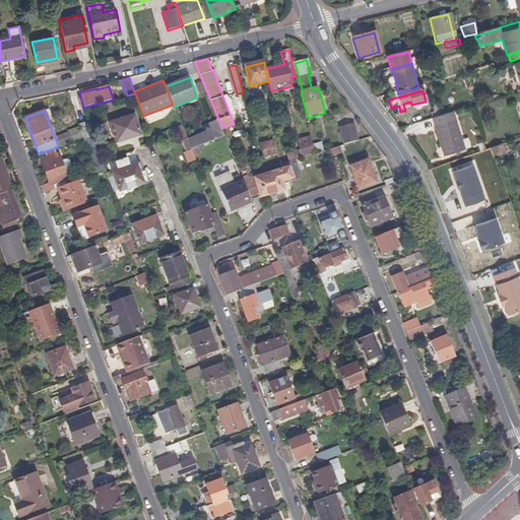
[(433,119),(432,119),(444,157),(464,150),(451,113),(433,119)]
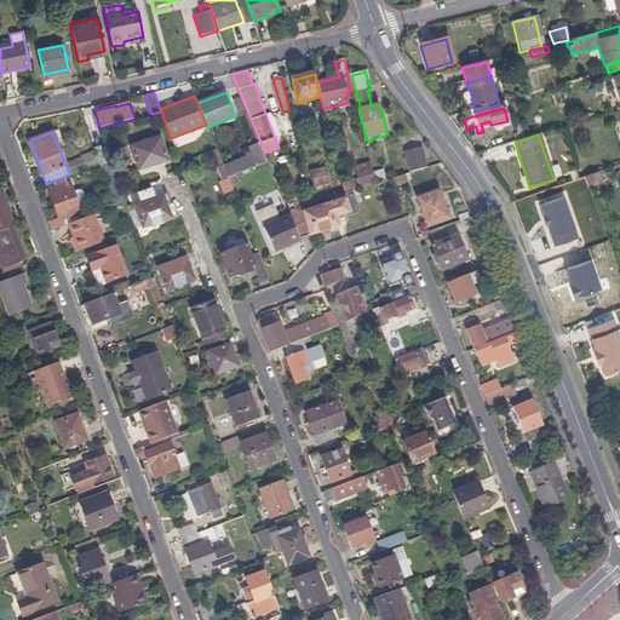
[(160,137),(131,148),(139,171),(168,160),(160,137)]
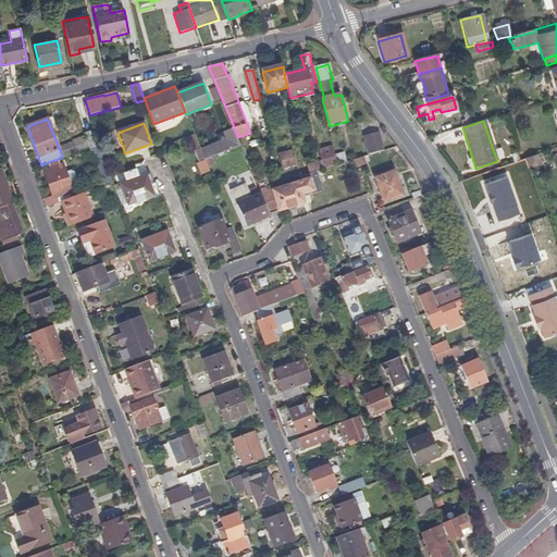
[(229,139),(199,148),(203,159),(211,156),(242,146),(238,137),(234,127),(225,131),(229,139)]
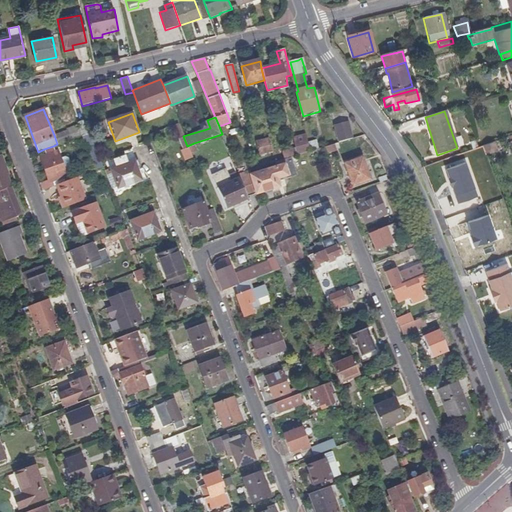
[(85,119),(77,122),(78,124),(82,135),(90,132),(85,119)]
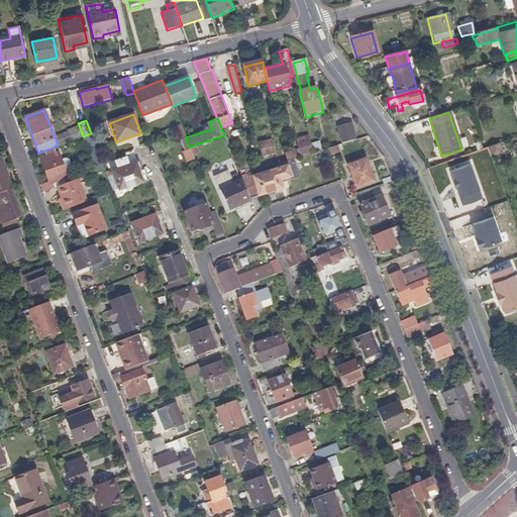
[(343,144),(356,139),(351,122),(337,126),(343,144)]
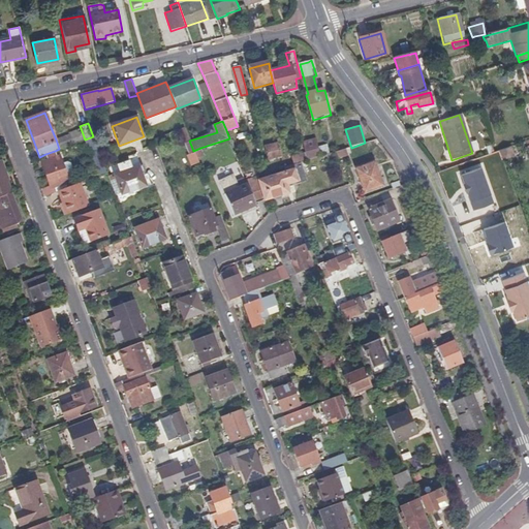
[(184,127),(176,129),(181,143),(189,139),(184,127)]
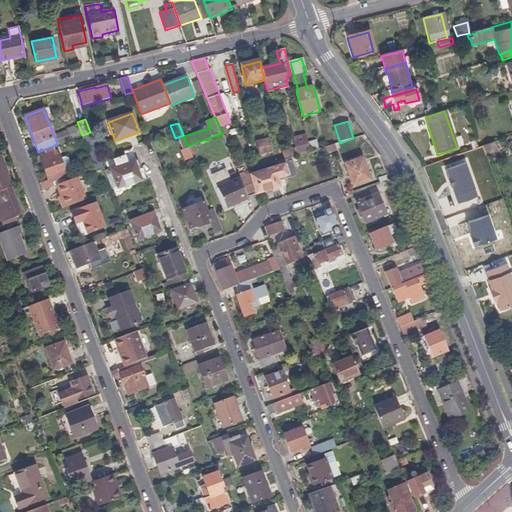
[(82,135),(78,124),(68,128),(69,130),(72,139),(82,135)]
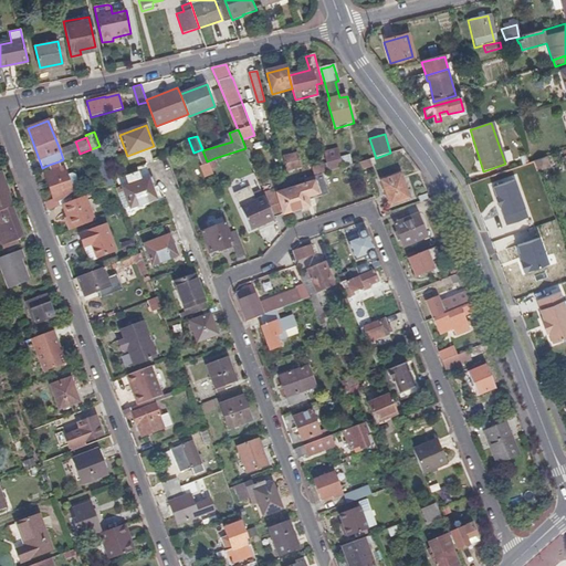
[(60,149),(63,159),(80,154),(76,144),(60,149)]
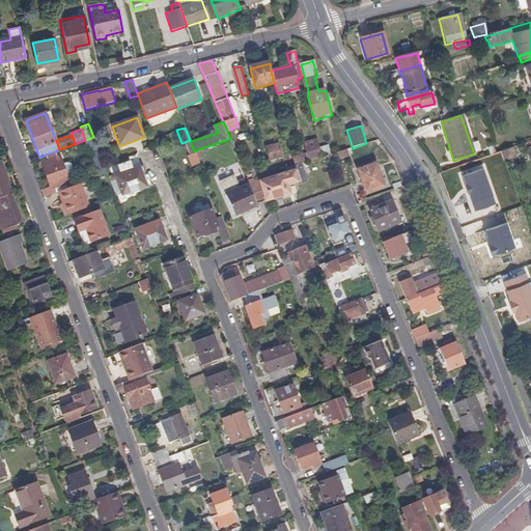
[(93,137),(85,140),(99,176),(107,173),(93,137)]
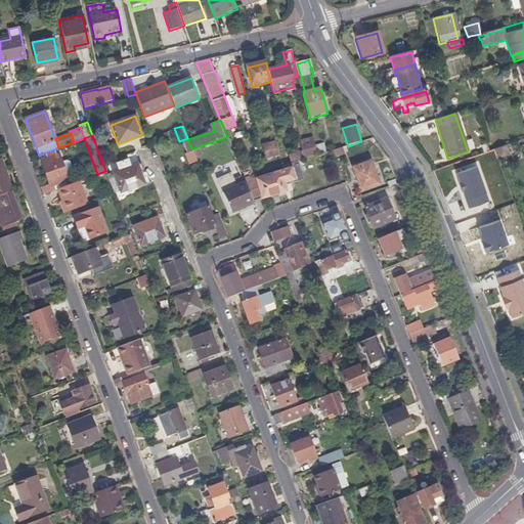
[(290,156),(292,163),(319,155),(314,136),(301,141),(303,151),(290,156)]
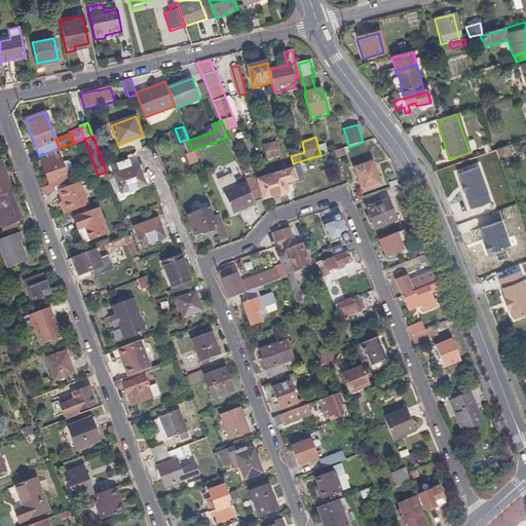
[(187,153),(192,151),(192,150),(188,140),(183,141),(187,153)]
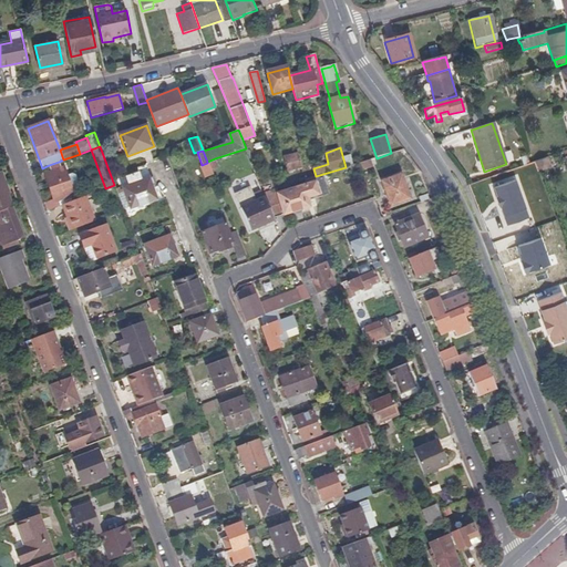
[(303,152),(286,157),(290,171),(307,166),(303,152)]
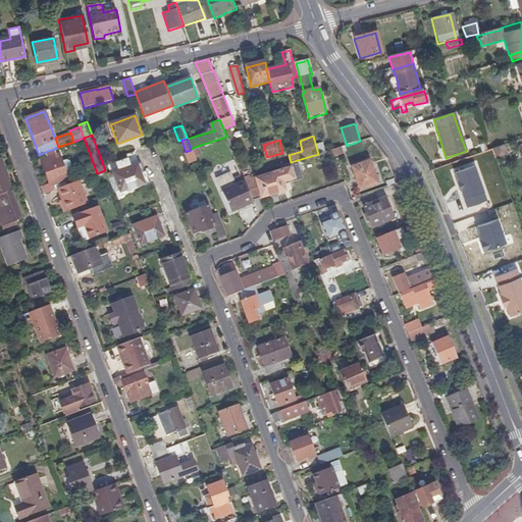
[(198,146),(191,149),(191,150),(194,156),(200,153),(198,146)]
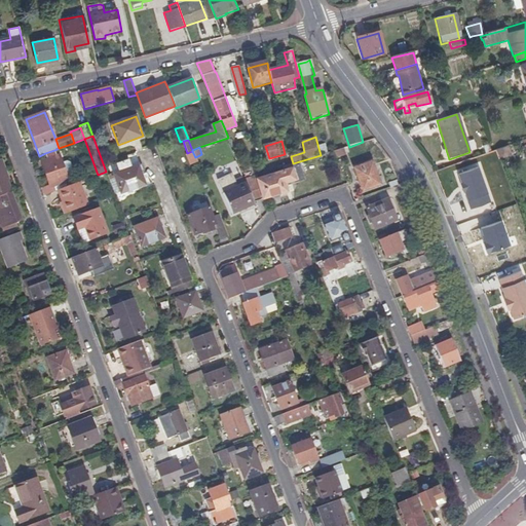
[(345,148),(336,150),(339,157),(347,155),(345,148)]
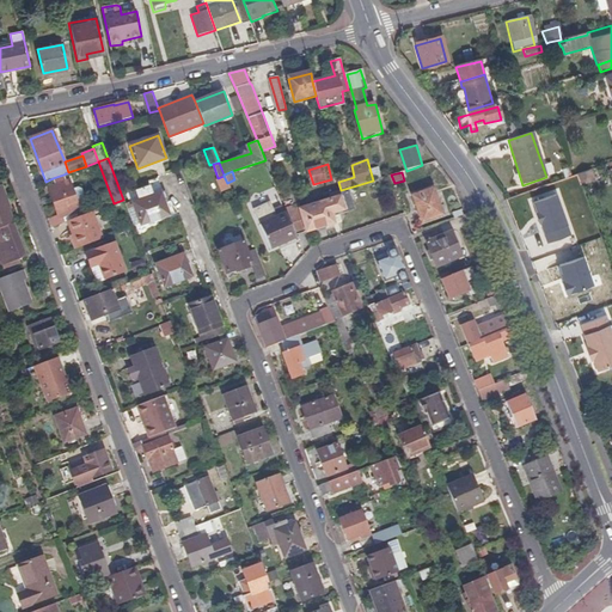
[(589,172),(575,177),(580,187),(593,182),(589,172)]
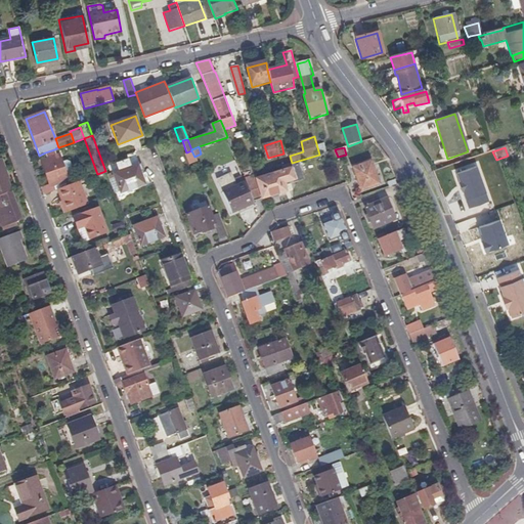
[(40,187),(43,194),(57,188),(70,184),(67,174),(71,173),(73,169),(70,162),(68,160),(61,162),(59,156),(57,156),(54,149),(45,153),(47,160),(41,163),(49,184),(40,187)]
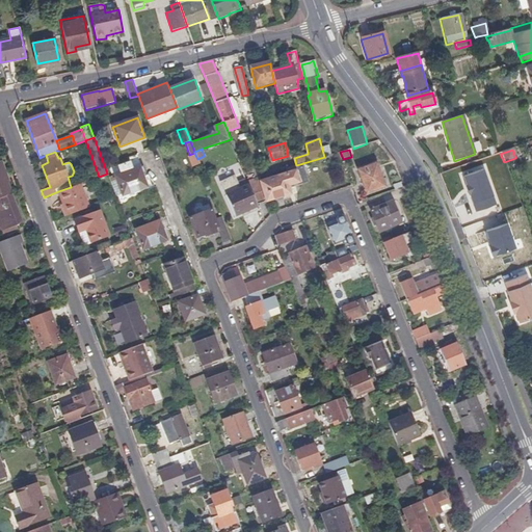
[(0,196),(10,193),(0,164),(0,196)]
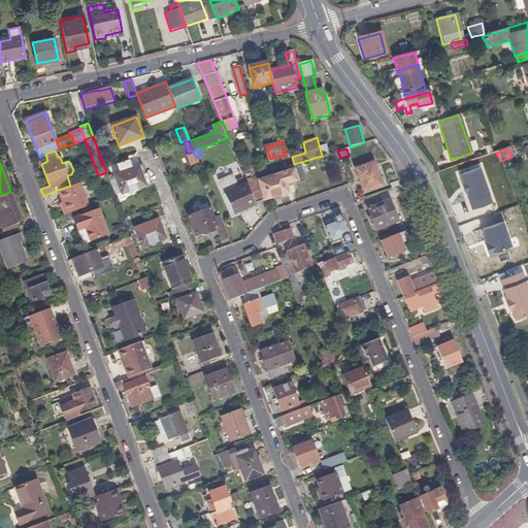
[(111,176),(108,176),(114,196),(122,193),(123,195),(146,186),(139,167),(130,170),(128,163),(119,167),(121,174),(114,176),(117,179),(113,180),(111,176)]
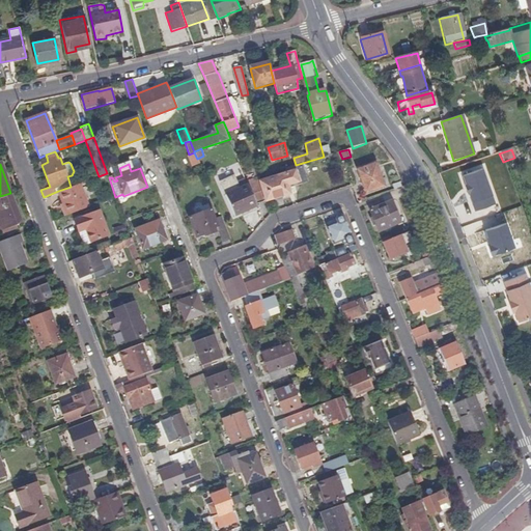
[(379,164),(361,170),(369,192),(387,186),(379,164)]
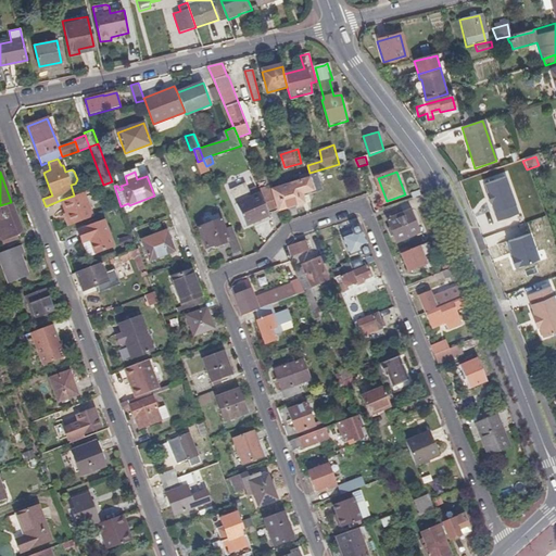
[(319,174),(311,176),(315,192),(324,190),(319,174)]
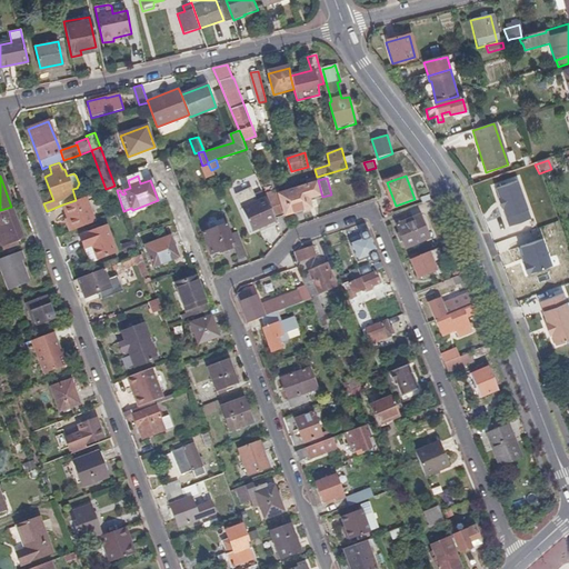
[(280,193),(267,198),(275,216),(311,206),(309,198),(320,195),(317,182),(281,192),(280,193)]
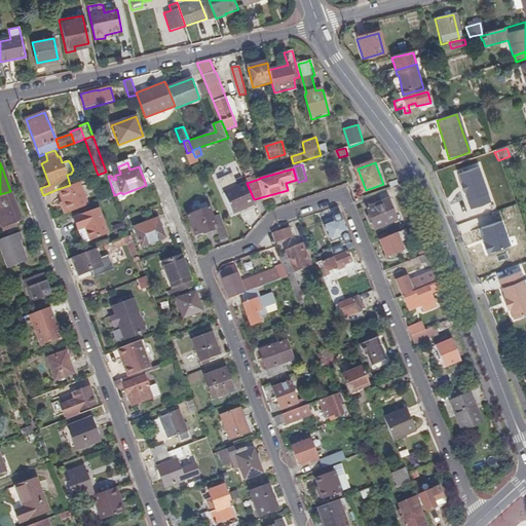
[(222,184),(225,191),(247,183),(245,178),(243,175),(222,184)]
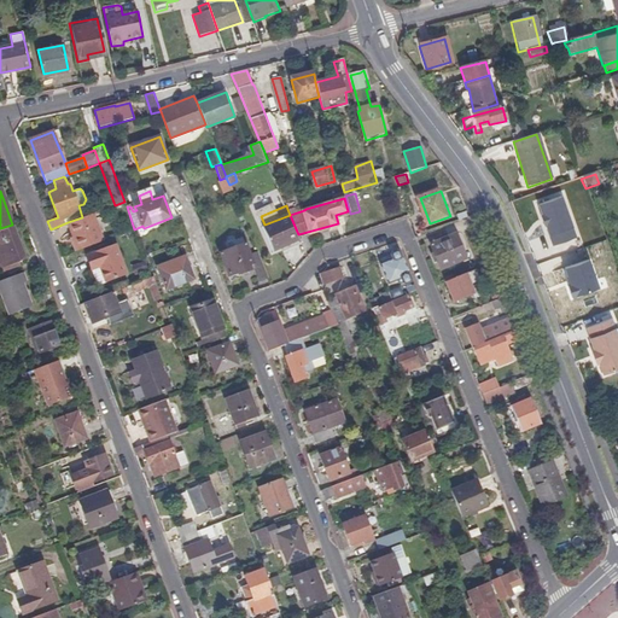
[(82,217),(68,222),(74,237),(79,249),(104,240),(94,213),(82,217)]
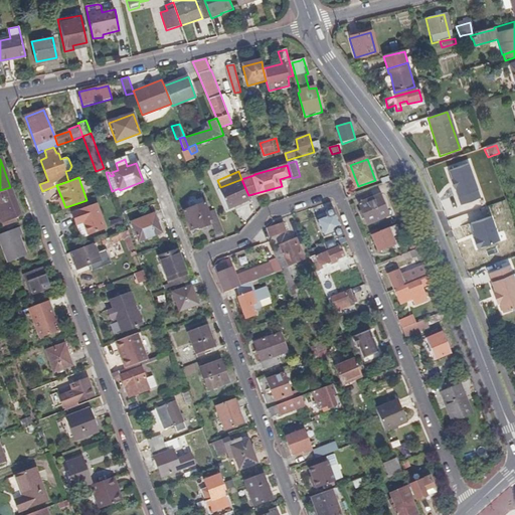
[(228,208),(250,199),(248,195),(241,179),(220,187),(228,208)]
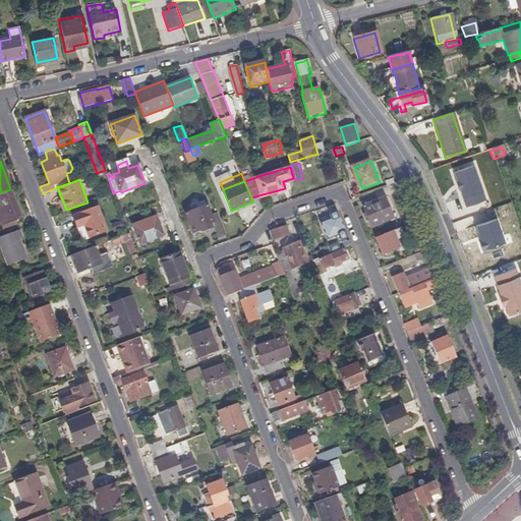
[(0,192),(0,224),(0,225),(20,217),(10,189),(0,192)]
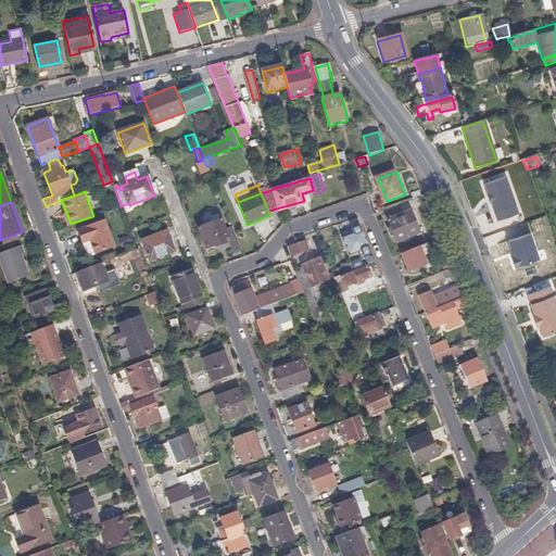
[(411,212),(391,219),(400,242),(420,235),(411,212)]
